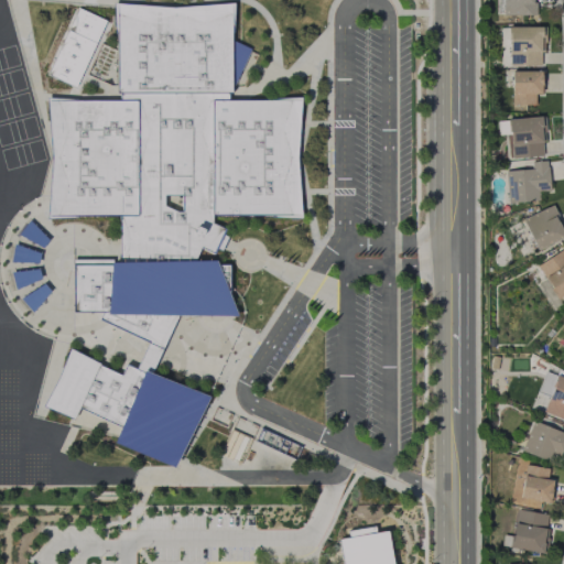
[(534,14),(533,0),(502,0),(502,15),(534,14)]
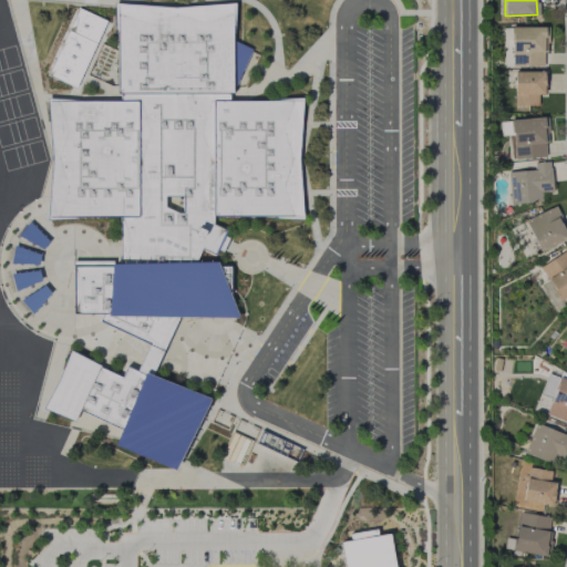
[(301,217),(300,100),(233,100),(232,4),(117,6),(119,100),(49,101),(50,218),(121,217),(122,261),(73,261),(73,310),(150,341),(141,364),(121,373),(68,352),(44,409),(69,419),(82,412),(120,428),(113,445),(177,471),(207,397),(153,375),(176,317),(232,317),(232,263),(195,264),(200,249),(215,255),(223,236),(214,218),(301,217)]
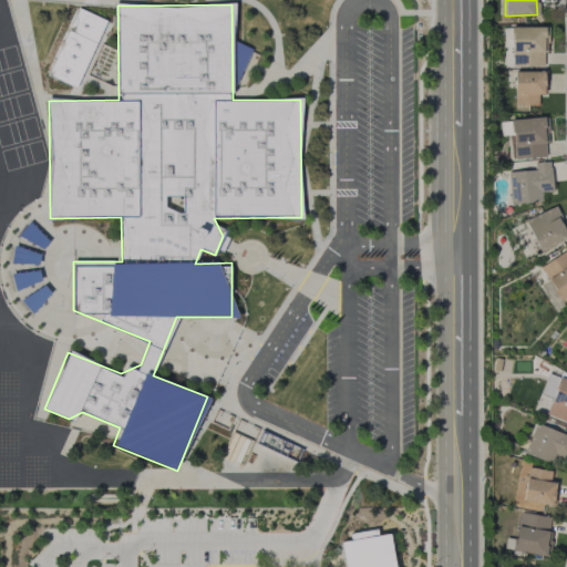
[(76,88),(105,20),(75,7),(47,74),(76,88)]
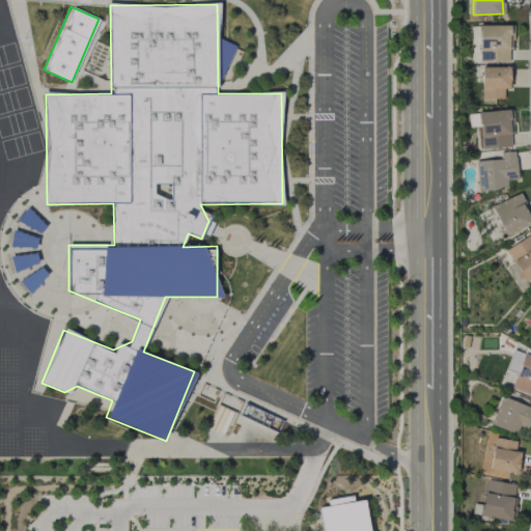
[(509,25),(479,25),(479,61),(509,61),(509,25)]
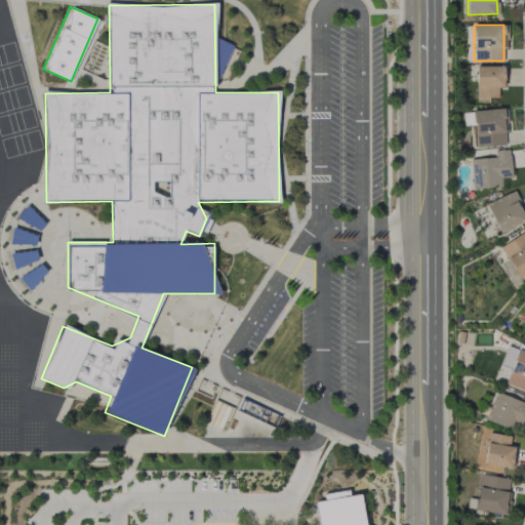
[(476,96),(497,96),(497,87),(503,87),(503,66),(476,66),(476,96)]
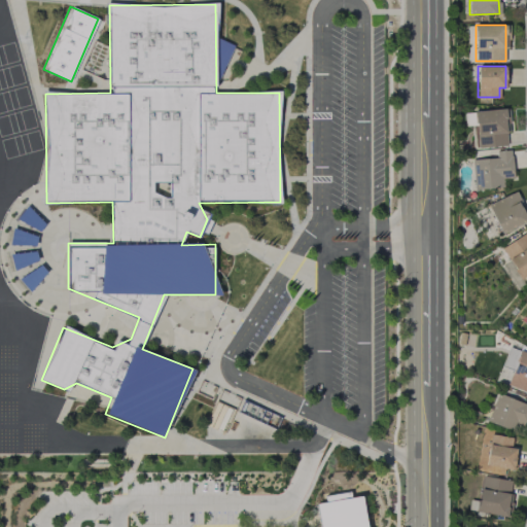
[(506,146),(505,109),(475,110),(477,147),(506,146)]
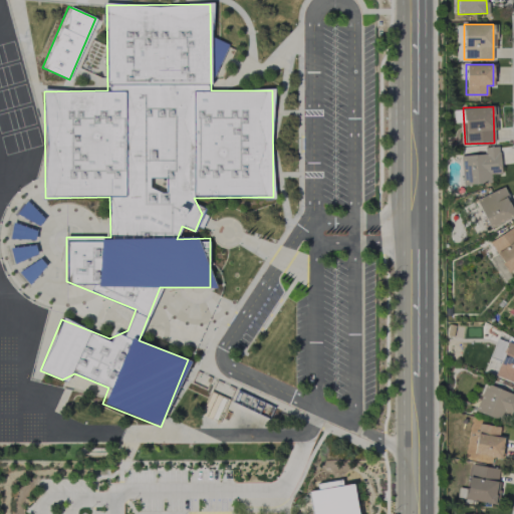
[(463,185),(491,183),(490,174),(501,173),(499,146),(484,148),(484,154),(460,156),(463,185)]
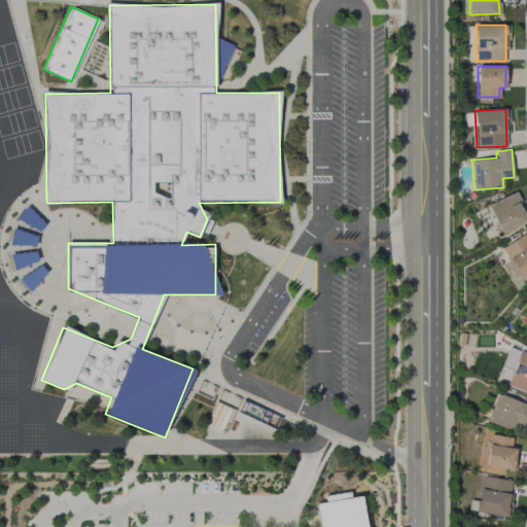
[(500,234),(526,221),(526,217),(516,191),(488,204),(500,234)]
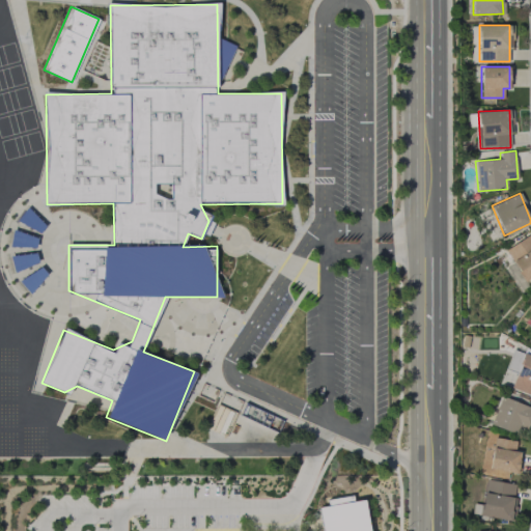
[(530,276),(530,234),(505,248),(523,280),(530,276)]
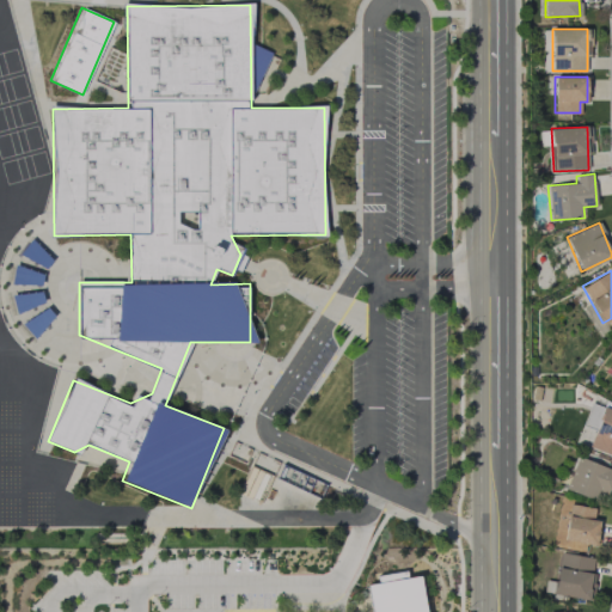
[(603,407),(592,404),(586,427),(597,429),(603,407)]
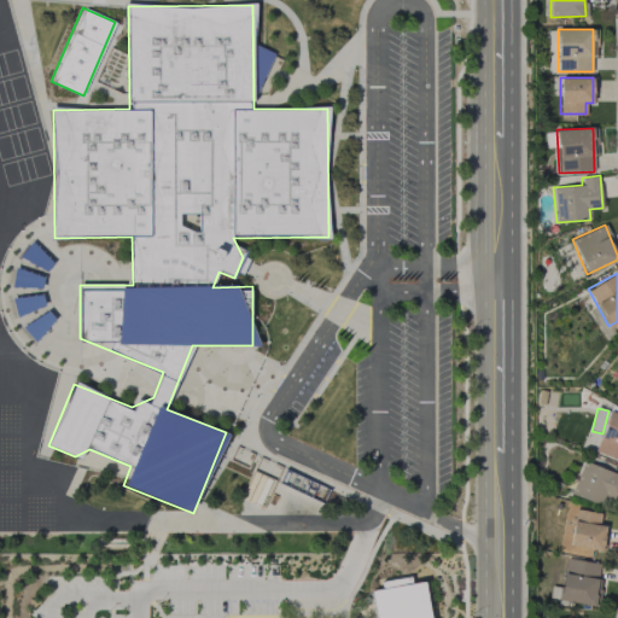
[(617,414),(611,412),(595,452),(617,460),(617,414)]
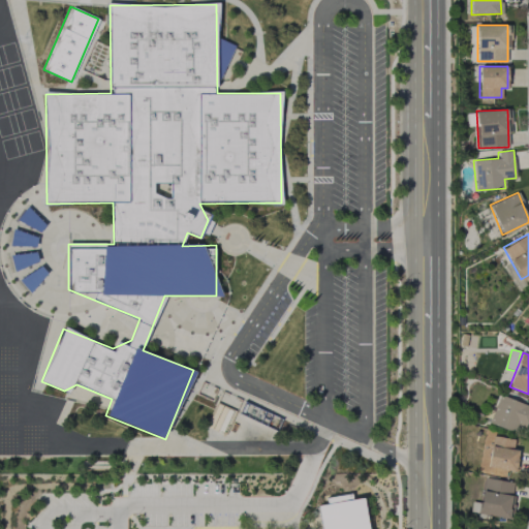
[(489,421),(527,435),(528,430),(528,406),(500,394),(489,421)]
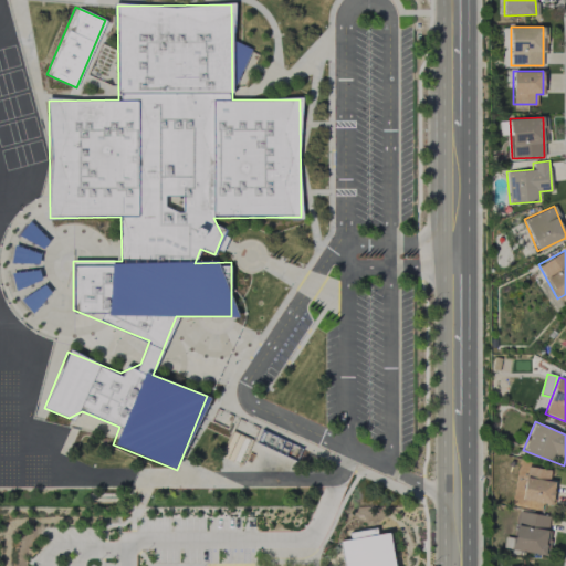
[(544,555),(551,516),(519,511),(512,549),(544,555)]
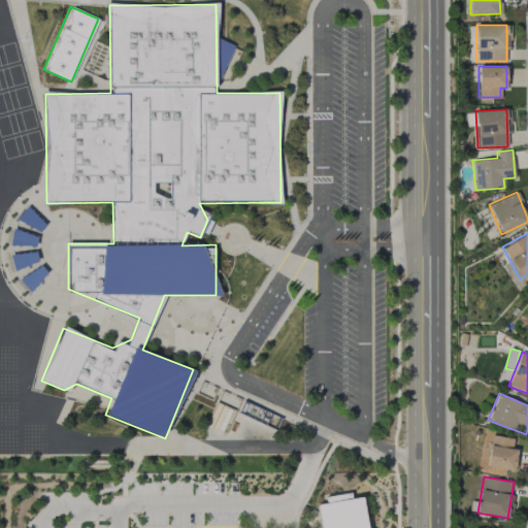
[(318,504),(320,527),(366,527),(362,493),(326,498),(327,503),(318,504)]
